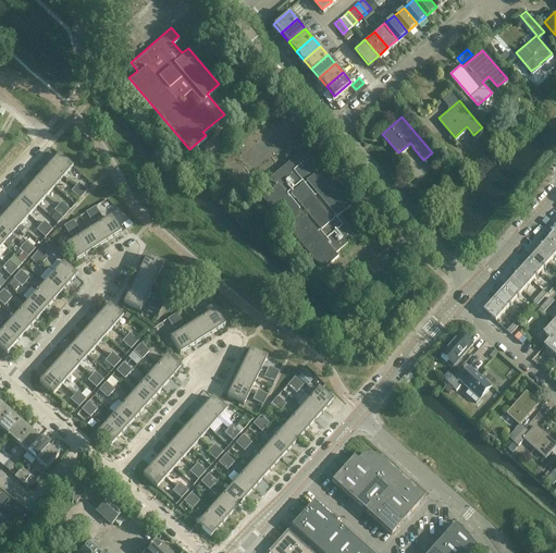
[(335,250),(356,233),(338,212),(351,201),(321,166),(314,171),(305,159),(311,154),(304,146),(263,180),(271,187),(262,195),(322,268),(338,255),(335,250)]
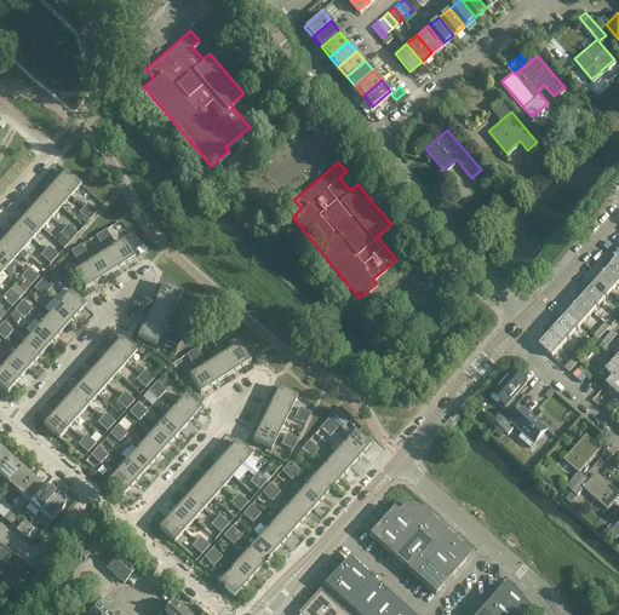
[(64,170),(53,180),(69,195),(79,183),(64,170)]
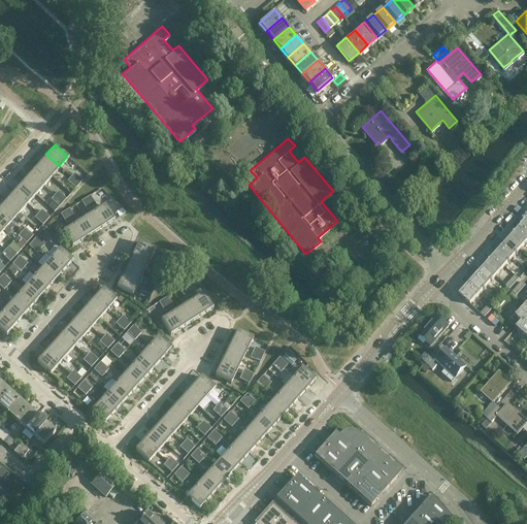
[(59,166),(45,154),(37,163),(51,175),(59,166)]
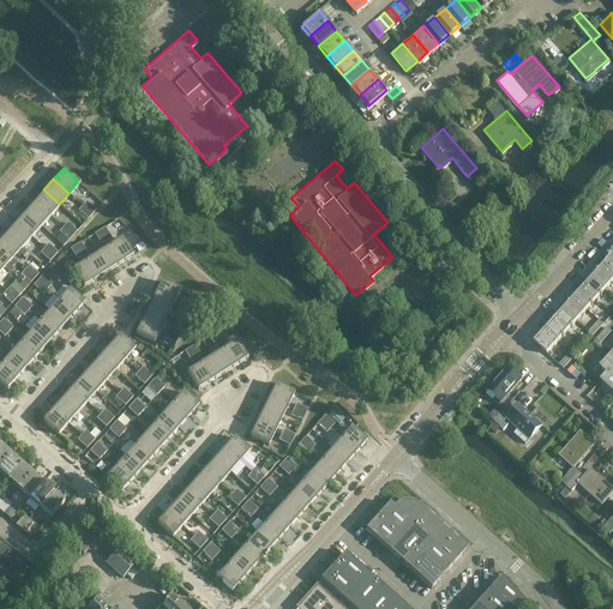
[(59,204),(43,190),(35,200),(49,213),(59,204)]
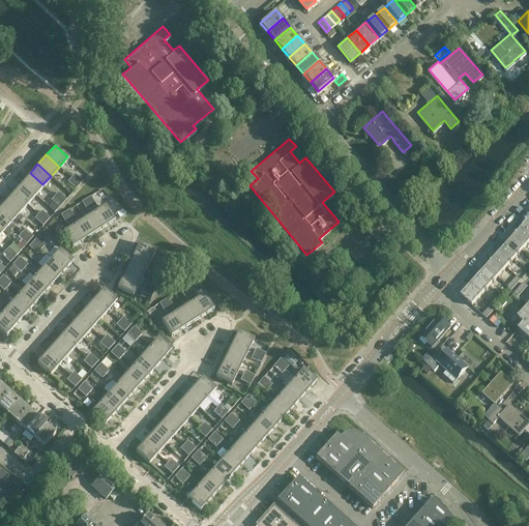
[(69,175),(77,182),(82,177),(74,170),(69,175)]
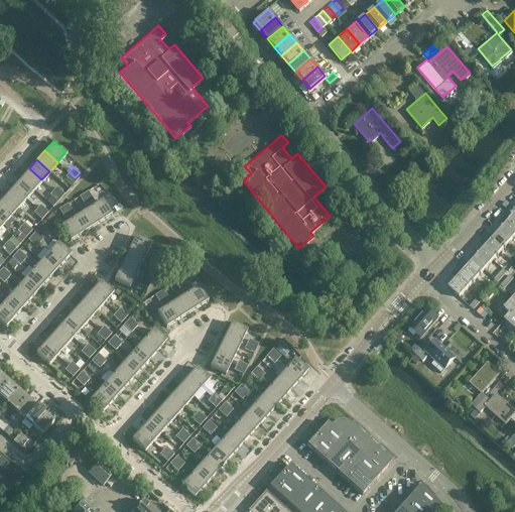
[(41,179),(29,168),(21,177),(33,188),(41,179)]
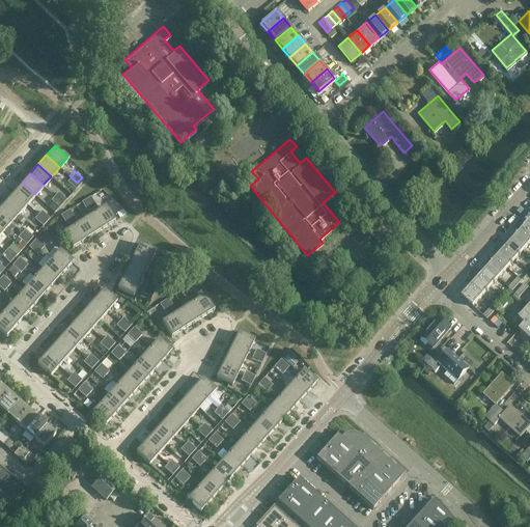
[(66,178),(75,186),(77,183),(70,175),(66,178)]
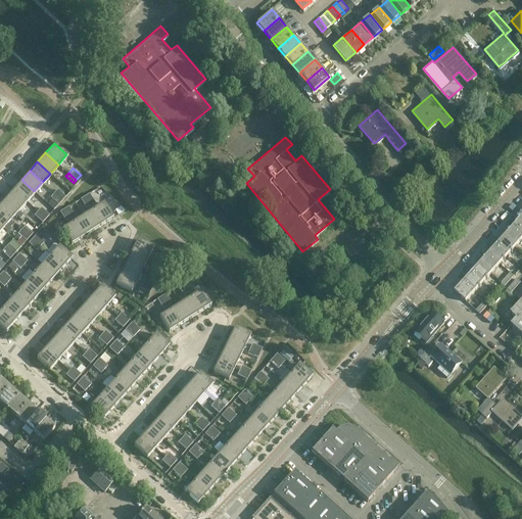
[(34,191),(21,180),(13,189),(26,200),(34,191)]
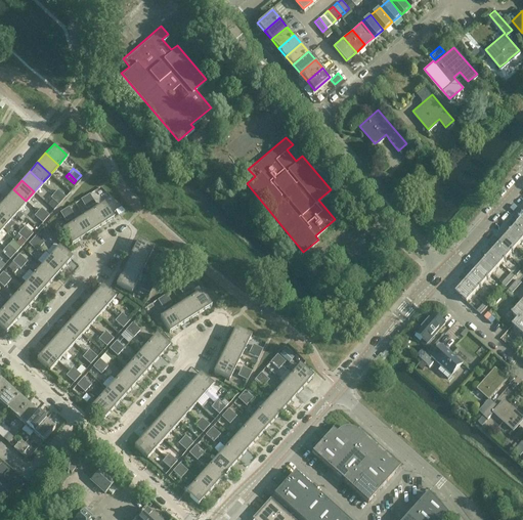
[(52,191),(60,199),(64,193),(56,186),(52,191)]
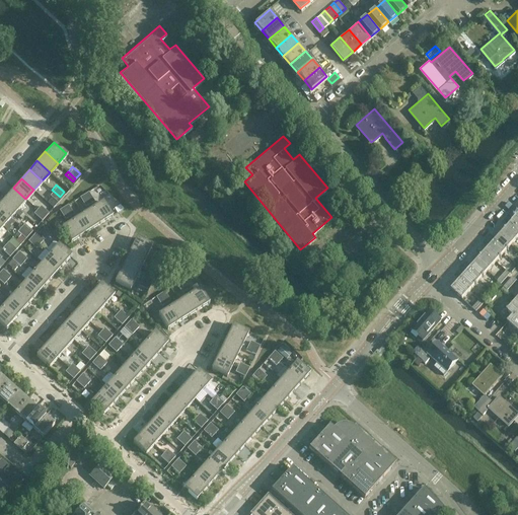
[(25,199),(13,188),(5,196),(18,208),(25,199)]
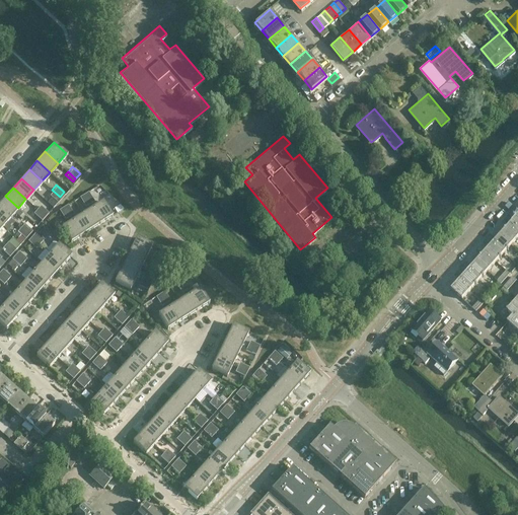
[(93,198),(87,189),(82,192),(88,201),(93,198)]
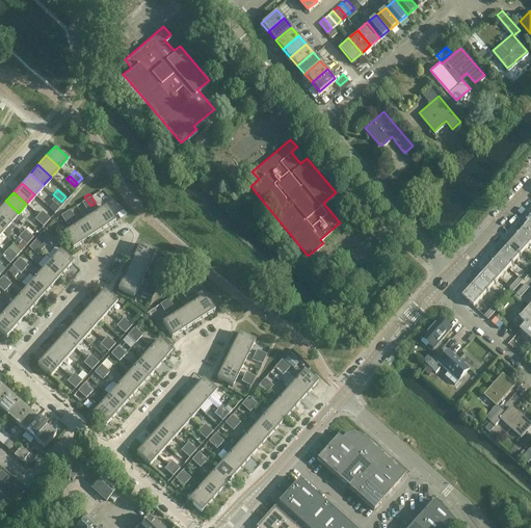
[(50,198),(58,205),(61,202),(53,194),(50,198)]
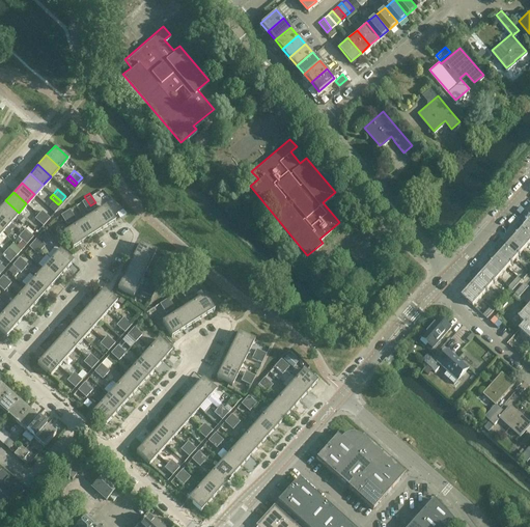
[(90,205),(84,196),(81,198),(86,207),(90,205)]
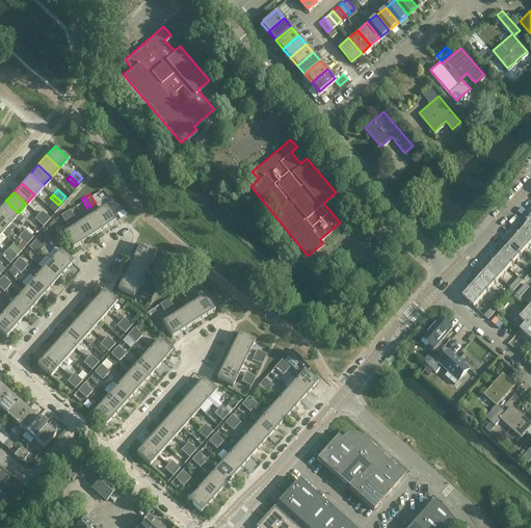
[(19,213),(5,201),(0,206),(0,213),(10,222),(19,213)]
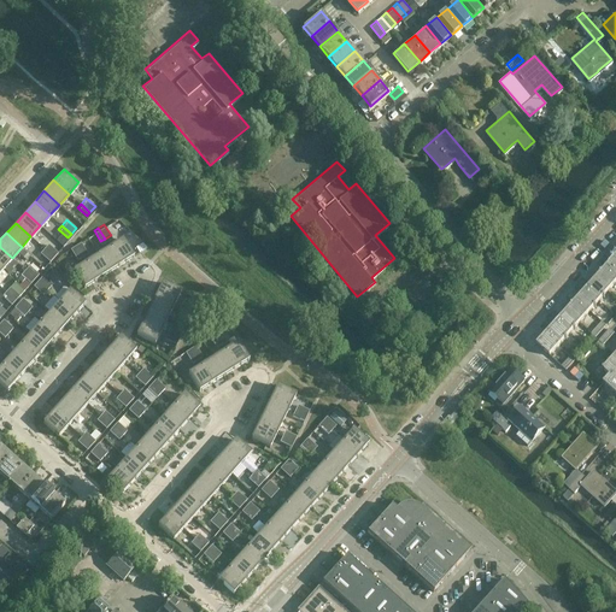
[(121,236),(109,245),(119,262),(133,254),(121,236)]
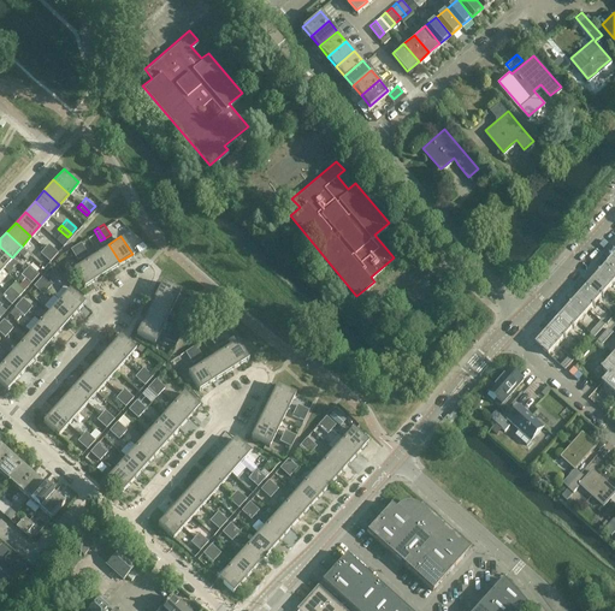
[(87,250),(80,238),(74,243),(81,254),(87,250)]
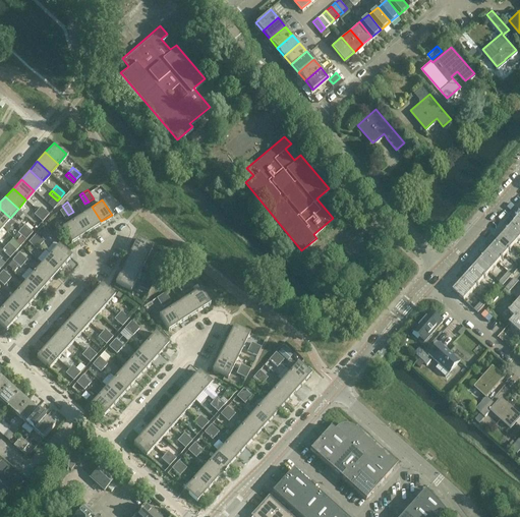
[(36,208),(44,216),(48,211),(40,204),(36,208)]
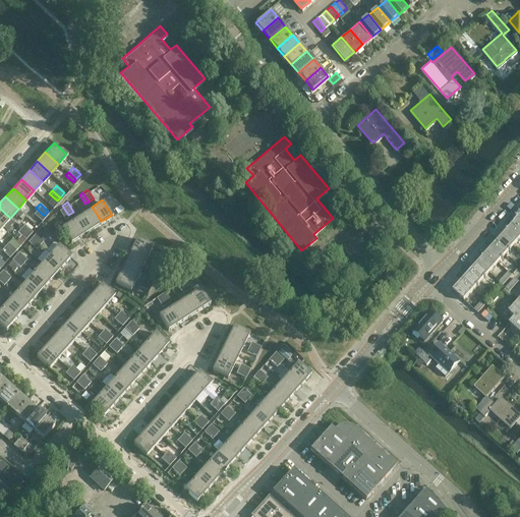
[(68,215),(62,206),(59,208),(64,217),(68,215)]
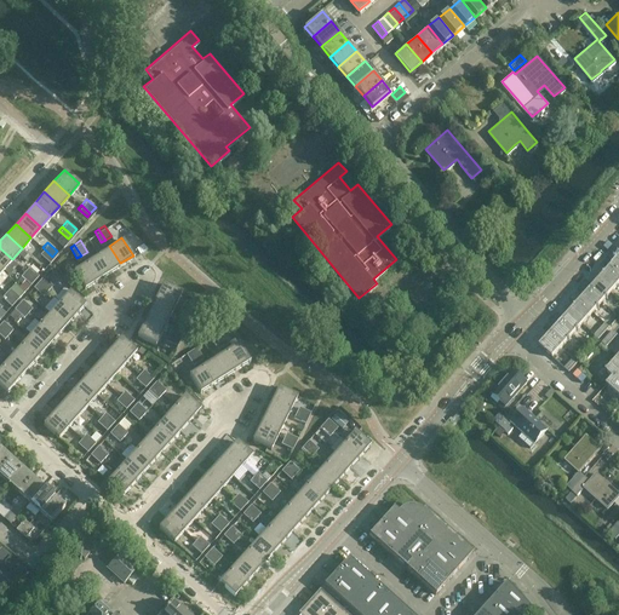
[(109,246),(97,253),(108,271),(120,263),(109,246)]
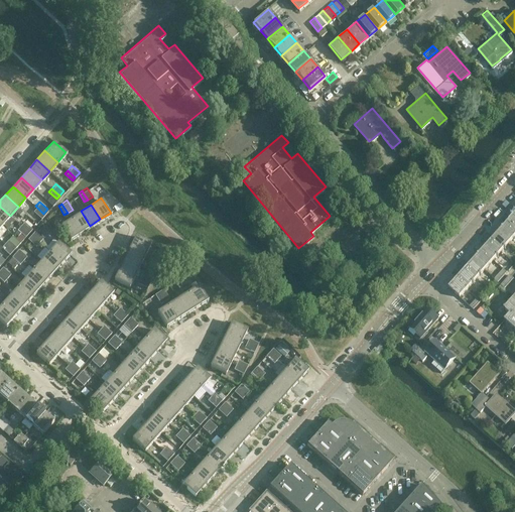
[(32,209),(40,216),(43,214),(35,206),(32,209)]
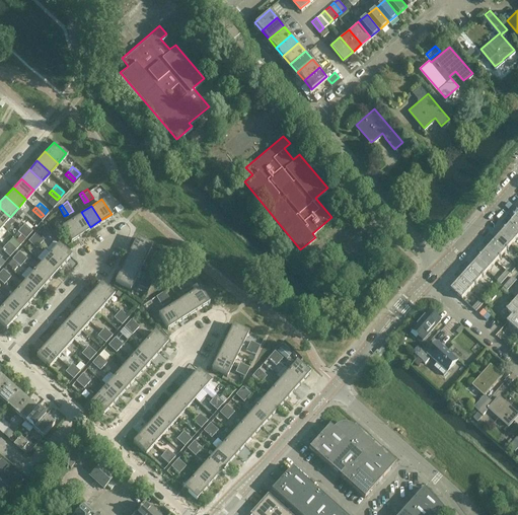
[(10,217),(0,208),(0,224),(2,226),(10,217)]
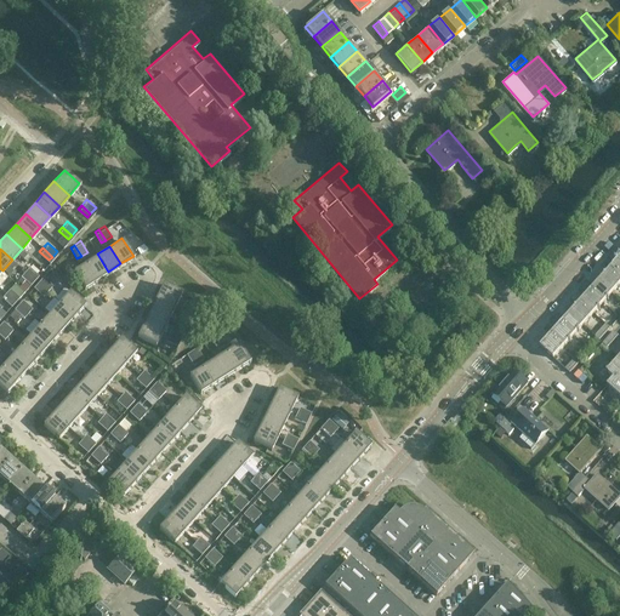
[(619,256),(610,249),(607,252),(614,258),(608,266),(619,275),(619,256)]
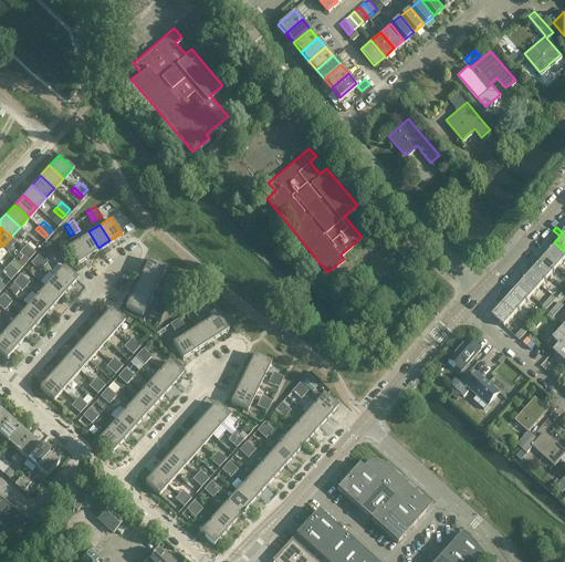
[(89,231),(77,239),(87,255),(98,248),(89,231)]
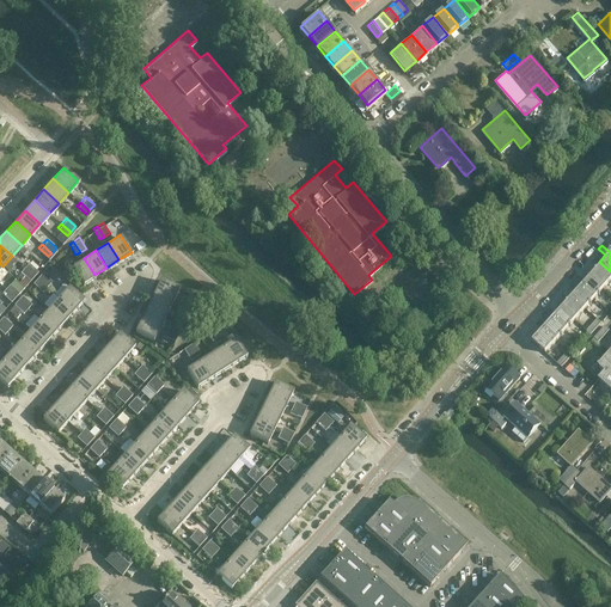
[(84,258),(72,265),(71,265),(81,283),(95,275),(84,258)]
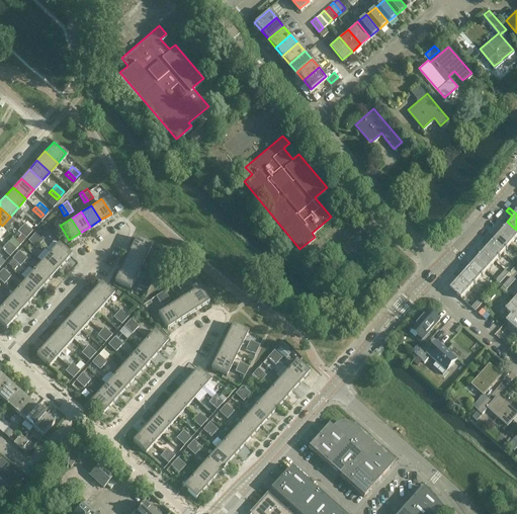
[(19,225),(27,232),(31,228),(23,221),(19,225)]
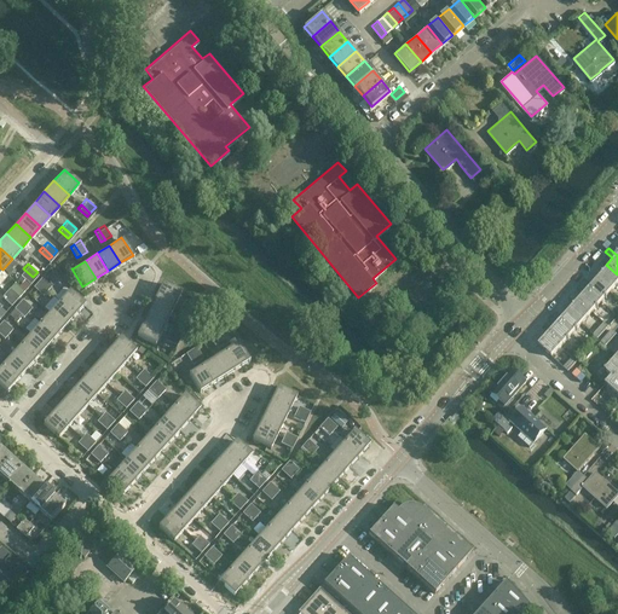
[(617,278),(617,274),(606,265),(596,276),(610,288),(617,278)]
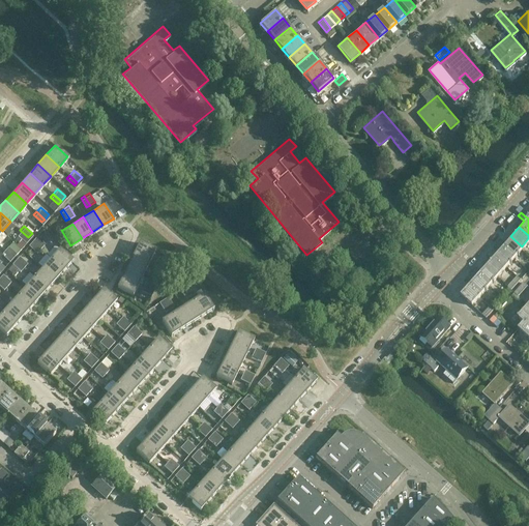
[(17,233),(25,241),(28,237),(20,230),(17,233)]
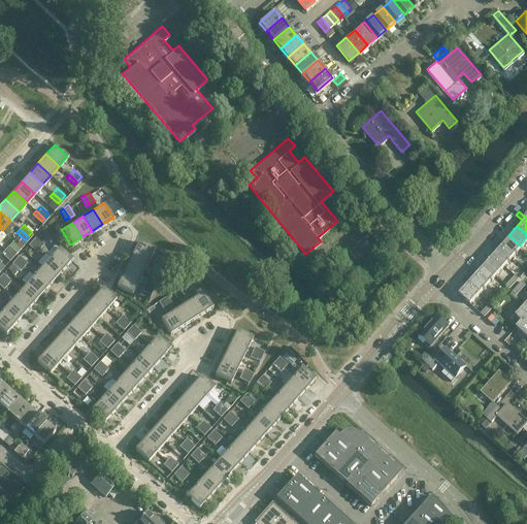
[(30,239),(38,247),(42,241),(35,234),(30,239)]
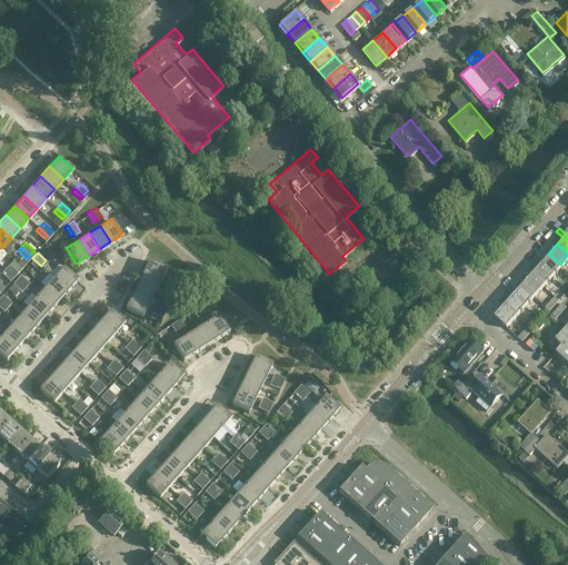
[(560,265),(548,254),(542,260),(536,254),(532,257),(551,275),(560,265)]
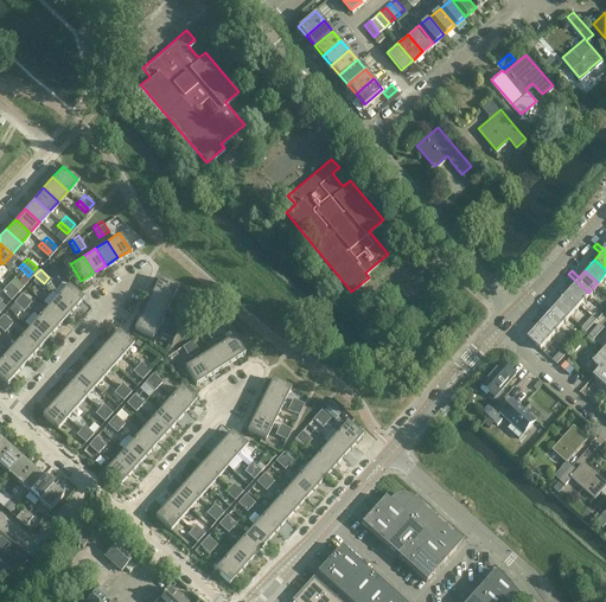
[(588,293),(568,274),(565,279),(572,285),(566,292),(579,303),(588,293)]
